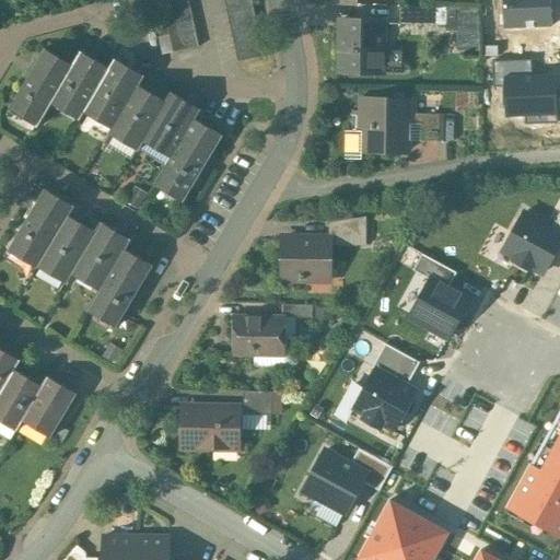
[(187,0),(161,0),(164,12),(189,7),(187,0)]
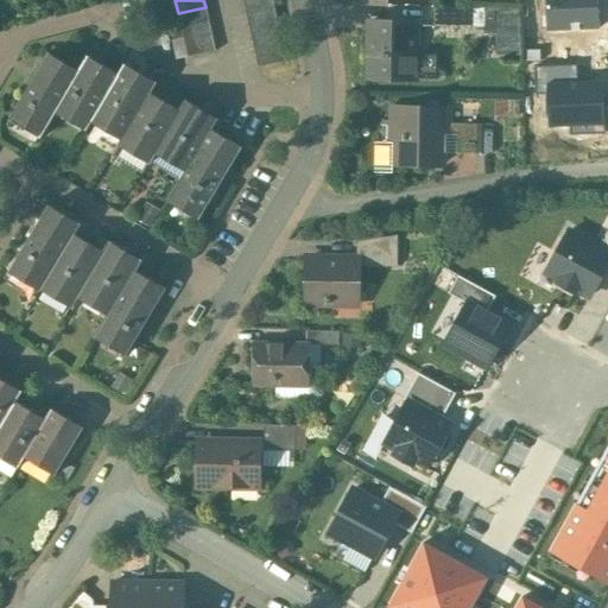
[(272,0),(242,0),(246,11),(273,5),(272,0)]
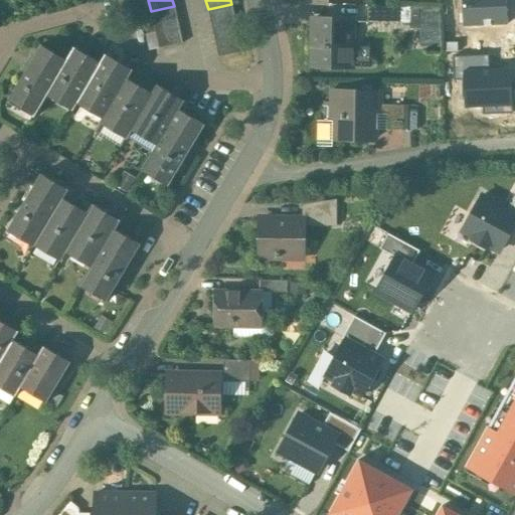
[(462,0),(464,25),(508,23),(507,0),(462,0)]
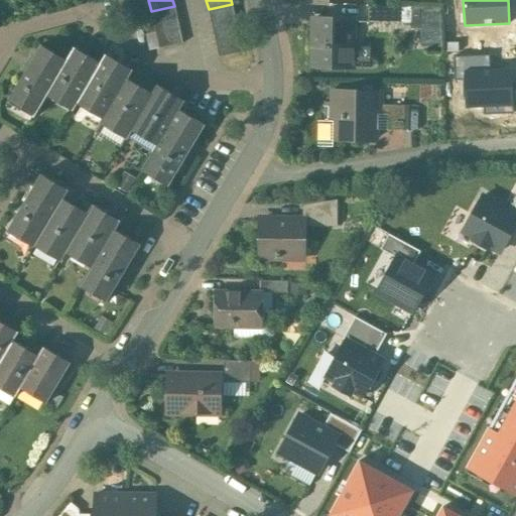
[(232,4),(209,9),(211,21),(235,16),(232,4)]
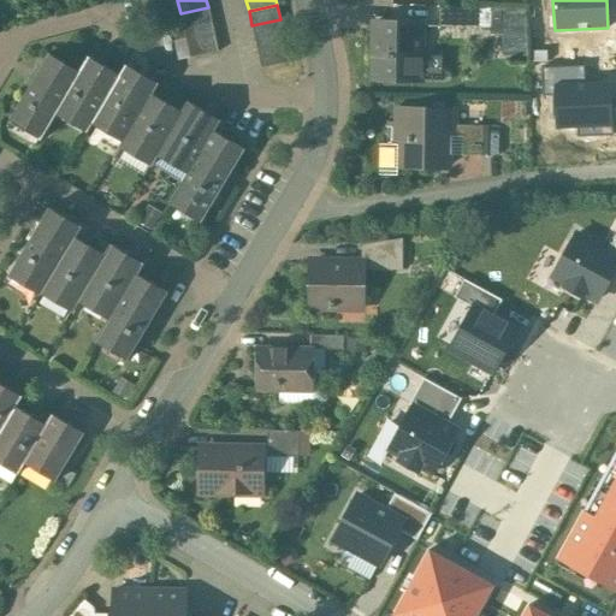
[(533,57),(533,6),(495,5),(495,30),(504,30),(503,55),(533,57)]
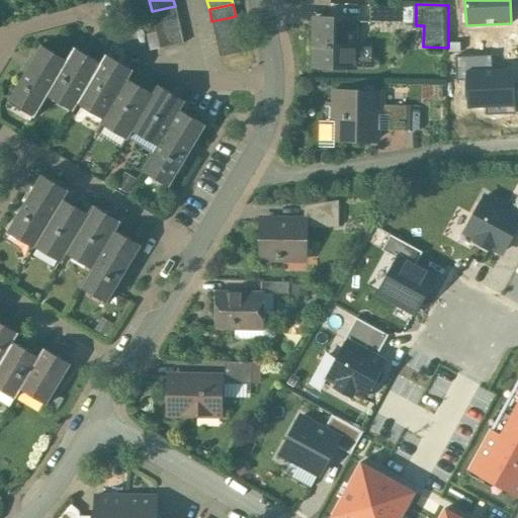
[(175,6),(152,11),(154,23),(178,18),(175,6)]
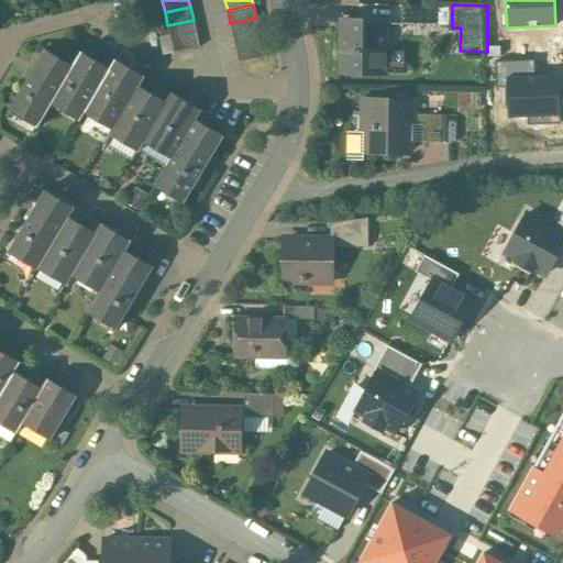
[(438,8),(401,7),(401,24),(437,25),(438,8)]
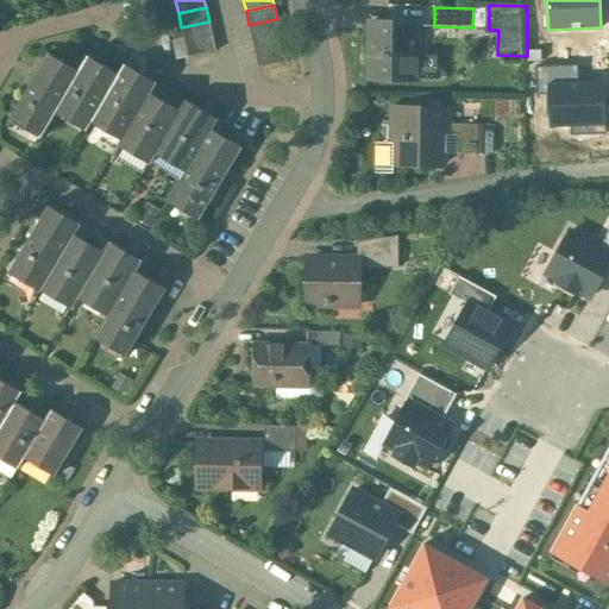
[(277,19),(249,25),(252,39),(281,32),(277,19)]
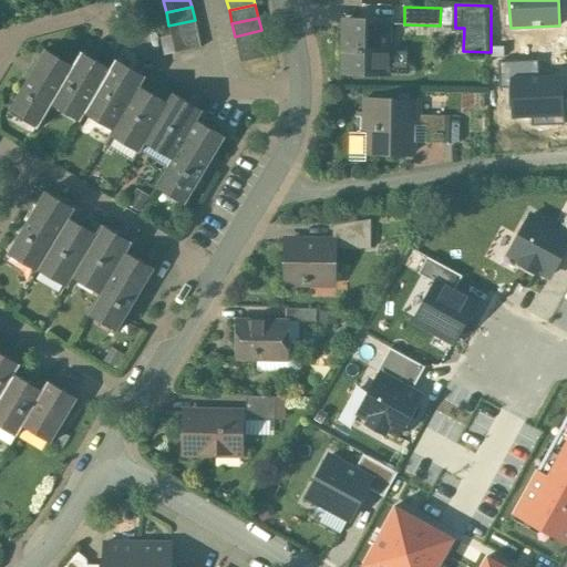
[(195,20),(168,26),(172,39),(198,33),(195,20)]
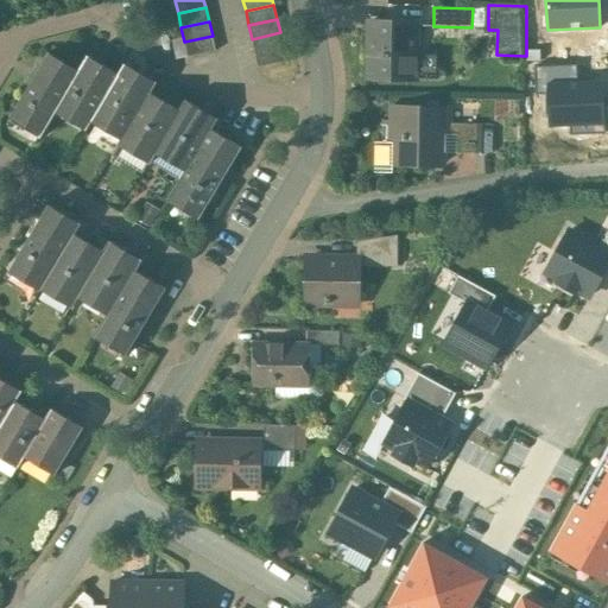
[(416,23),(369,21),(368,78),(415,78),(416,23)]
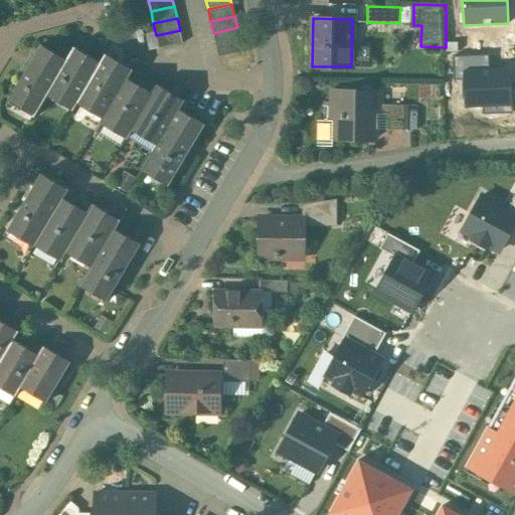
[(239,39),(237,27),(213,33),(216,45),(239,39)]
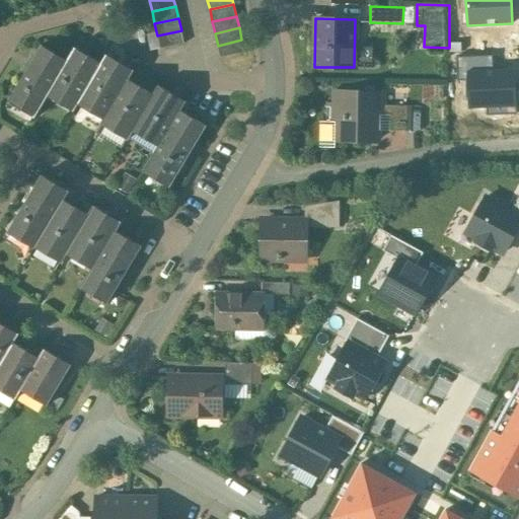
[(181,30),(157,35),(160,48),(183,42),(181,30)]
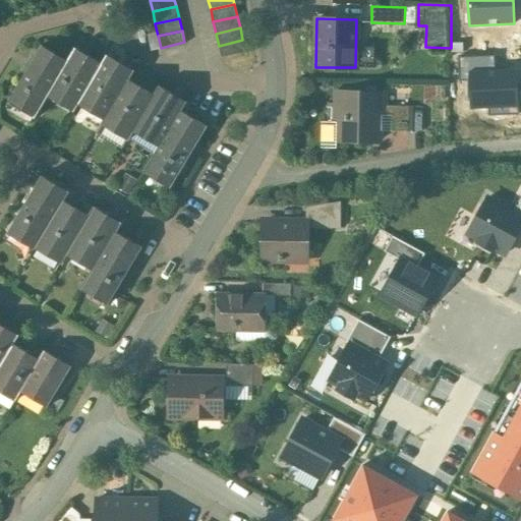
[(242,40),(219,46),(222,57),(245,52),(242,40)]
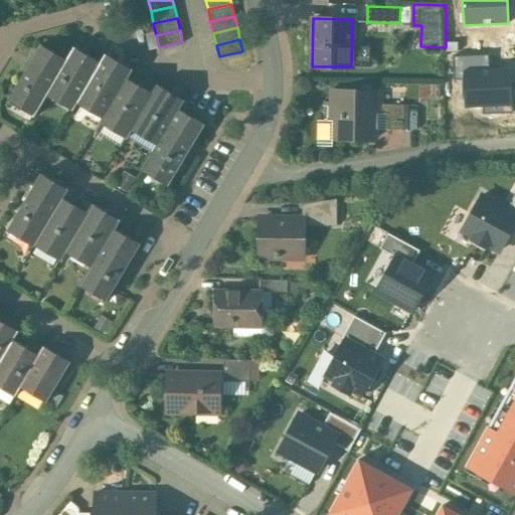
[(374,66),(373,43),(357,44),(359,66),(374,66)]
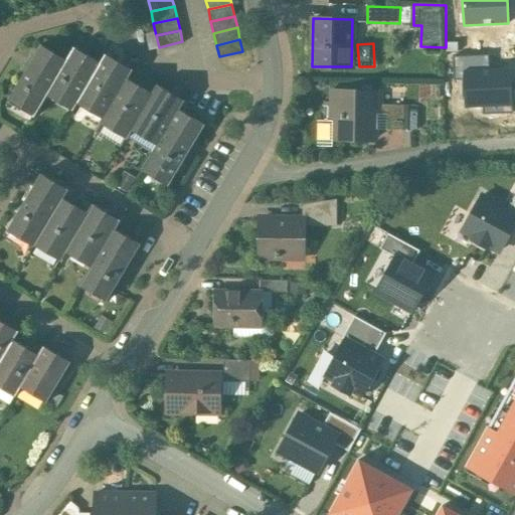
[(40,44),(8,99),(33,114),(31,117),(33,118),(47,96),(46,96),(66,61),(65,60),(55,54),(56,53),(40,44)]
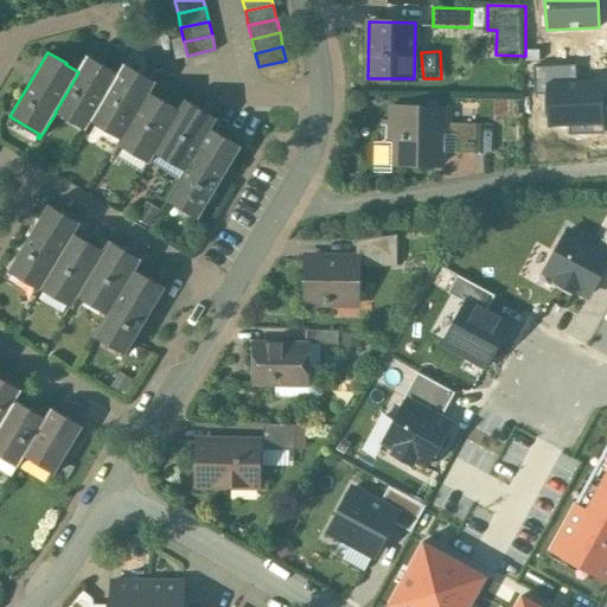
[(87,55),(77,71),(78,72),(55,113),(56,113),(85,131),(90,122),(90,121),(117,74),(87,55)]
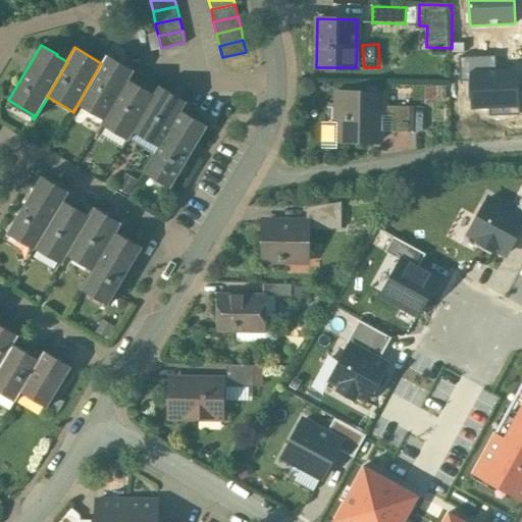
[(134,70),(106,54),(101,63),(102,63),(77,104),(77,105),(103,119),(104,119),(127,79),(128,80),(134,70)]
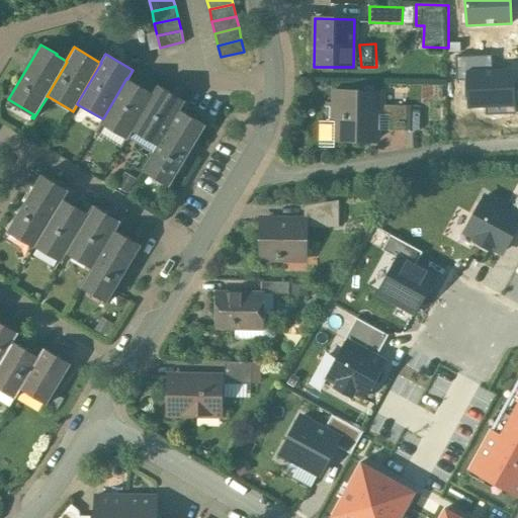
[(493,70),(492,55),(455,56),(456,81),(466,80),(466,71),(493,70)]
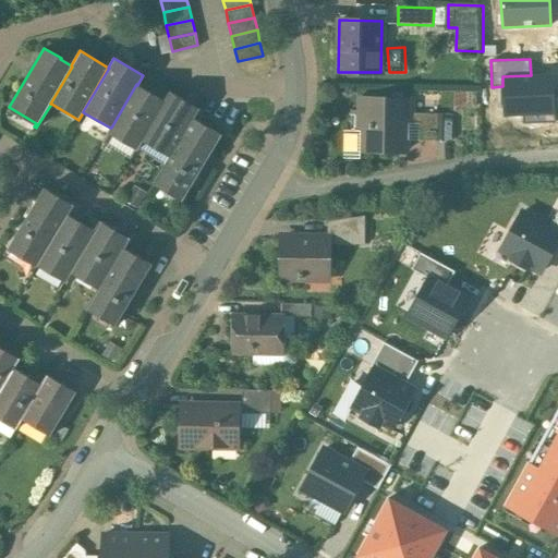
[(556,122),(554,74),(531,75),(502,76),(502,86),(504,116),(523,116),(523,123),(556,122)]
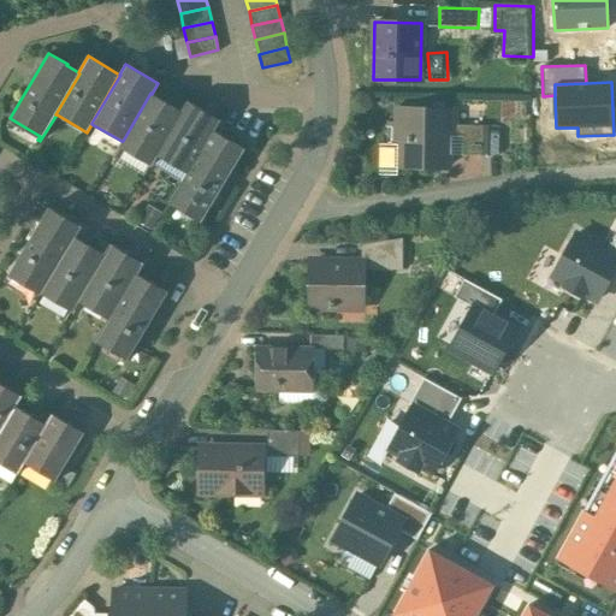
[(152,94),(150,93),(123,141),(122,141),(119,146),(150,165),(157,155),(182,112),(181,112),(152,94)]
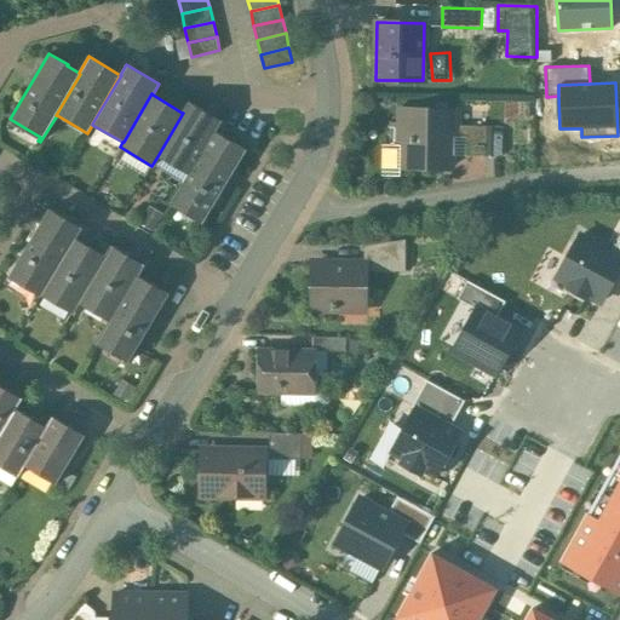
[(183,113),(158,156),(187,173),(189,174),(214,131),(216,132),(222,121),(189,102),(182,113),(183,113)]
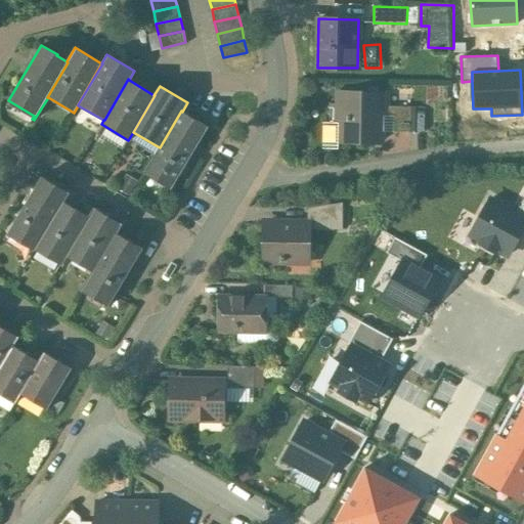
[(387,94),(337,93),(337,104),(329,104),(329,125),(338,125),(338,140),(380,141),(381,122),(386,118),(386,106),(387,94)]
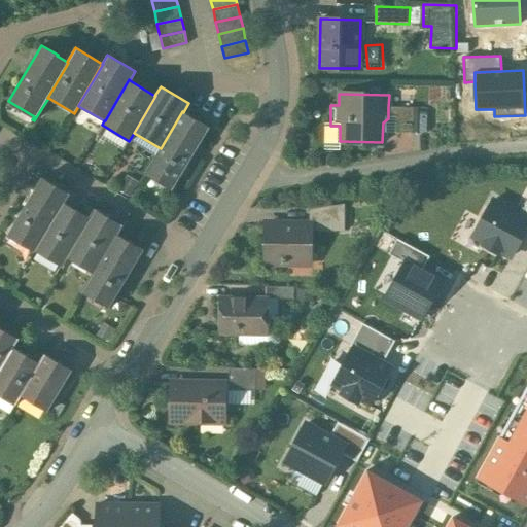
[(413,107),(388,107),(388,118),(396,118),(396,132),(413,133),(413,107)]
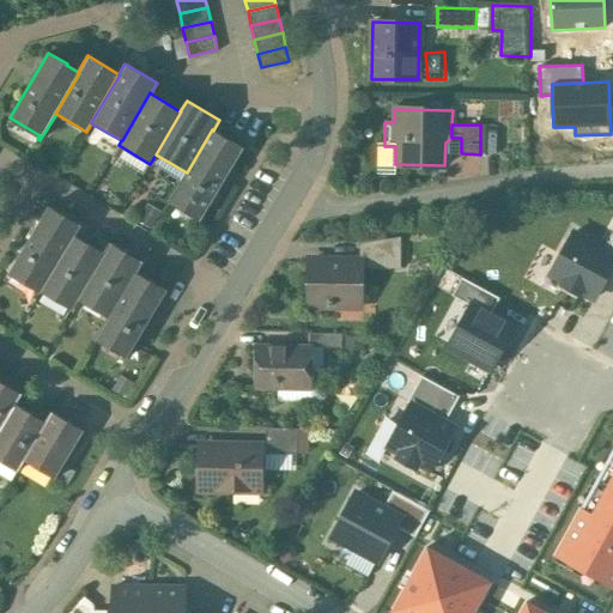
[(187,173),(184,171),(167,201),(200,222),(243,149),(213,131),(212,129),(187,173)]
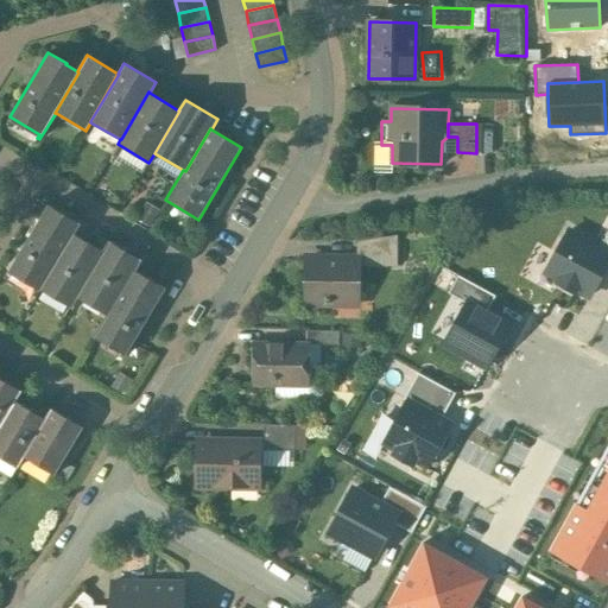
[(80,223),(48,204),(8,272),(39,291),(40,290),(74,234),(80,223)]
